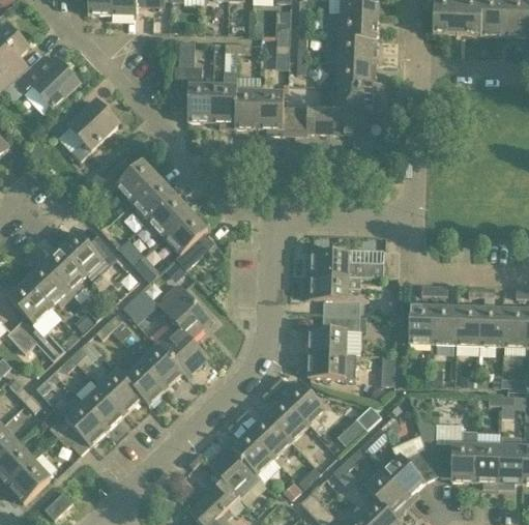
[(88,0),(87,15),(111,16),(111,0),(88,0)]
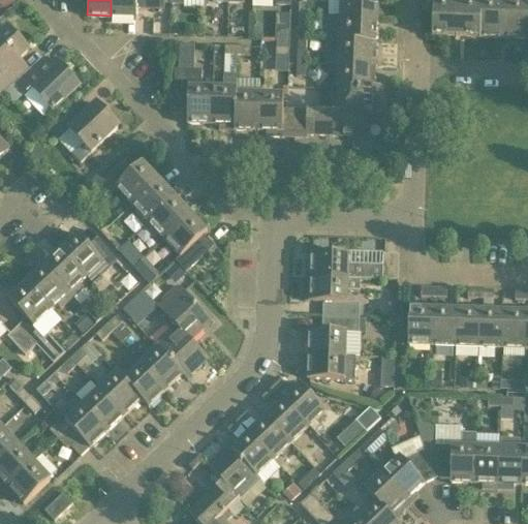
[(111,0),(111,16),(134,17),(134,6),(163,7),(163,0),(111,0)]
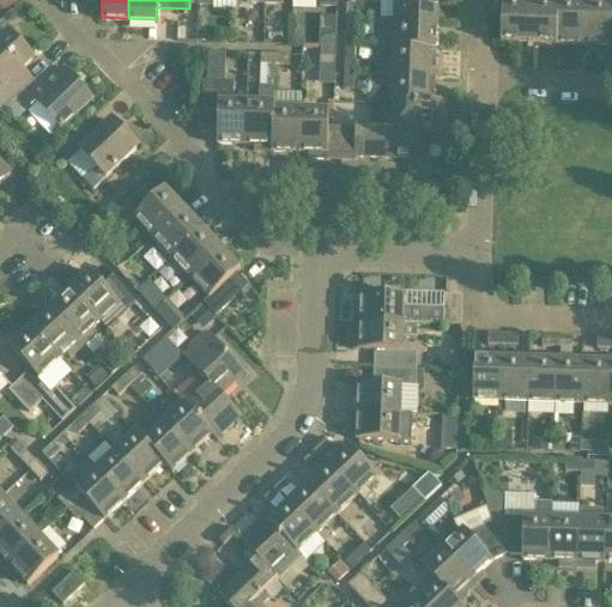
[(392,0),(392,18),(435,19),(435,0),(392,0)]
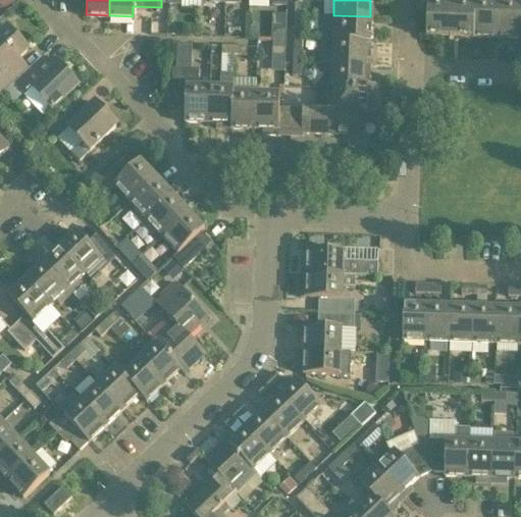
[(425,33),(449,34),(451,0),(426,0),(425,33)]
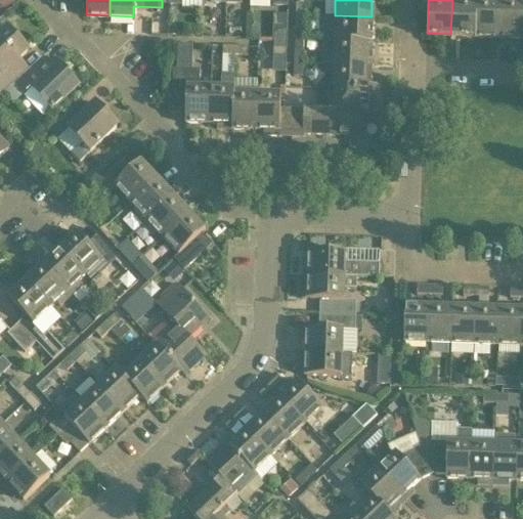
[(450,34),(474,35),(475,0),(452,0),(450,34)]
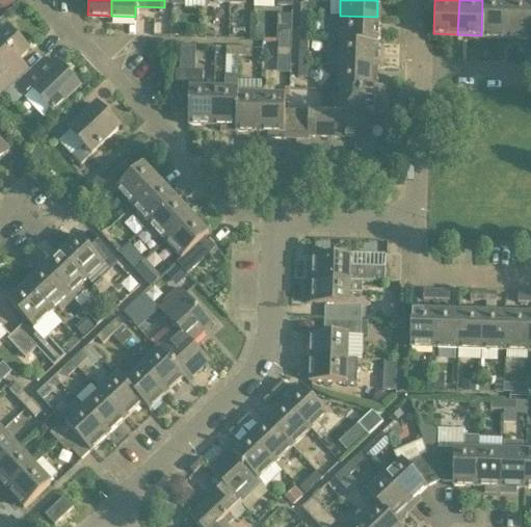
[(481,35),(505,36),(506,0),(482,0),(481,35)]
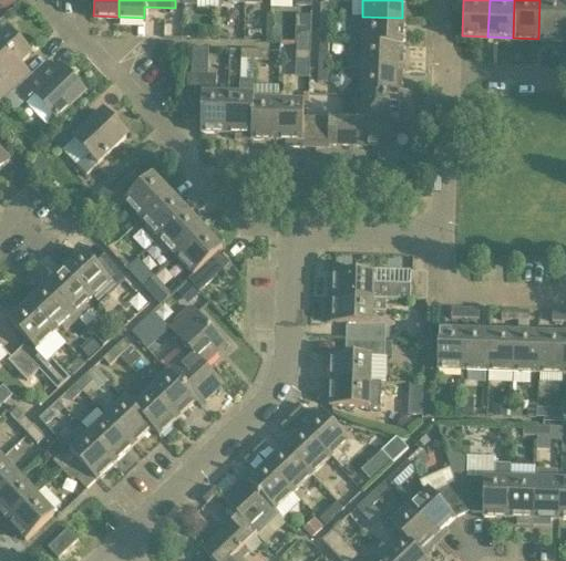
[(538,39),(564,40),(565,0),(539,0),(538,39)]
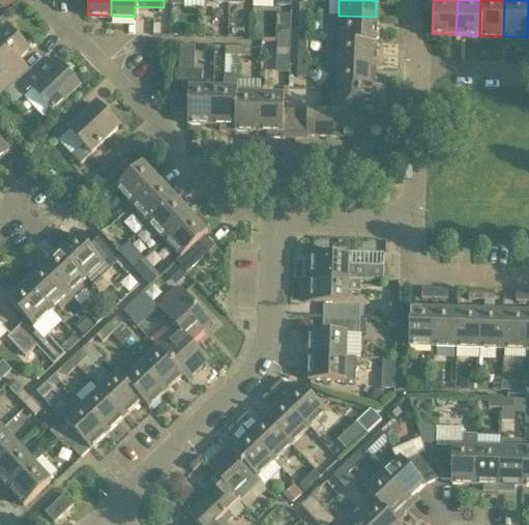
[(298,1),(298,13),(306,15),(307,1),(298,1)]
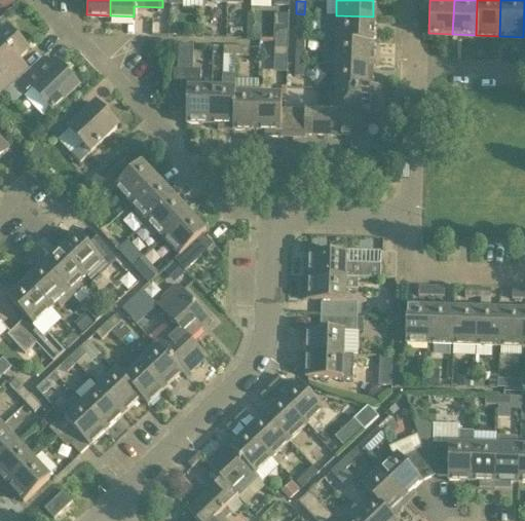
[(304,25),(304,14),(296,13),(295,27),(304,28),(304,25)]
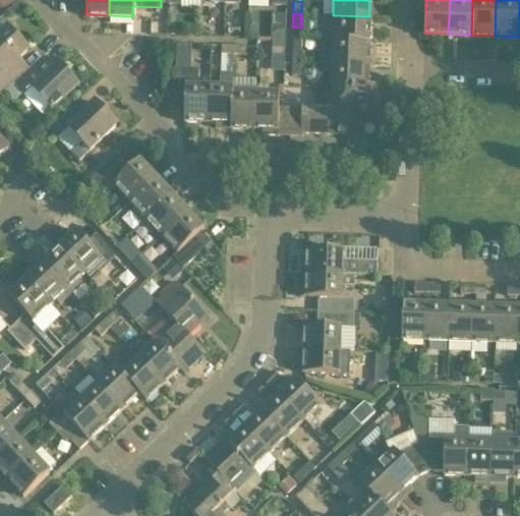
[(320,38),(332,38),(368,40),(369,16),(333,15),(321,14),(320,38)]
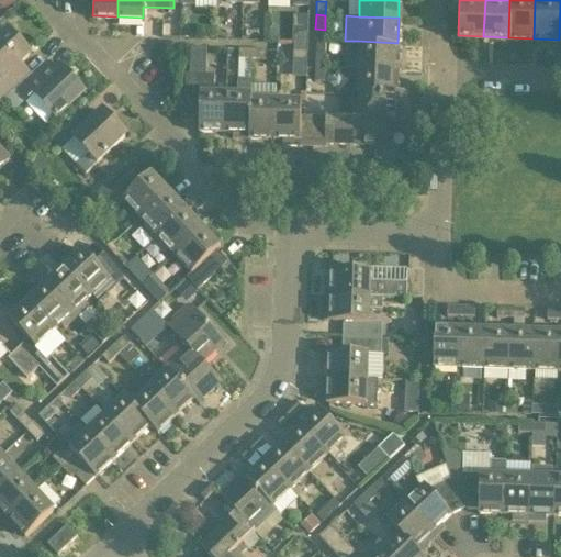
[(0,99),(15,85),(30,70),(20,59),(29,51),(6,28),(0,32),(0,99)]
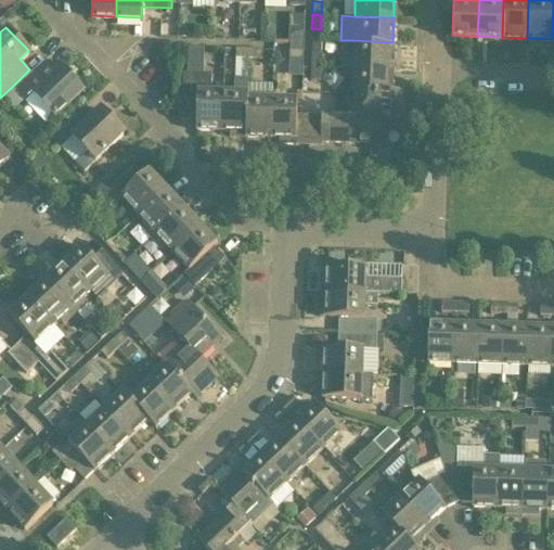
[(391,67),(393,42),(353,40),(352,65),(391,67)]
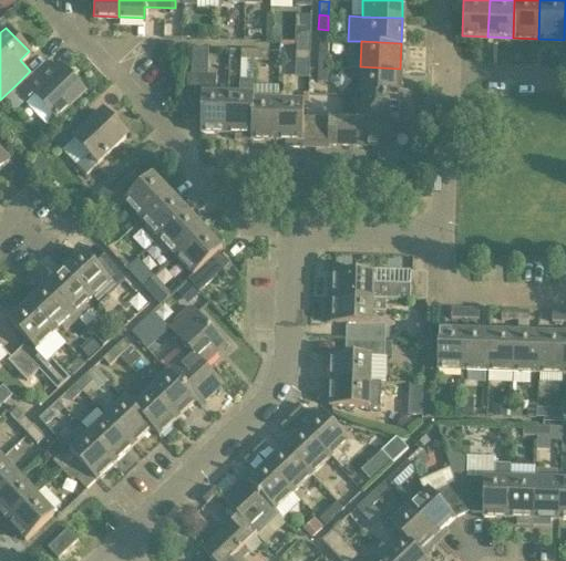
[(225,92),(214,91),(215,72),(206,71),(207,45),(192,44),(191,71),(186,71),(185,95),(201,96),(199,131),(224,131),(225,92)]
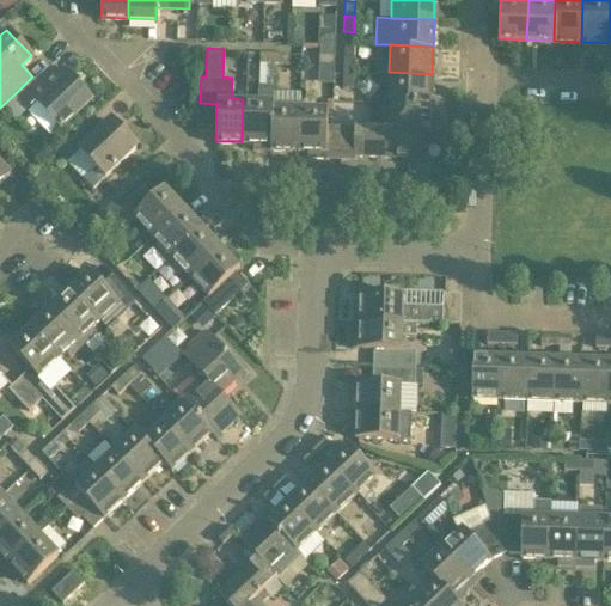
[(333,67),(333,49),(318,48),(317,66),(333,67)]
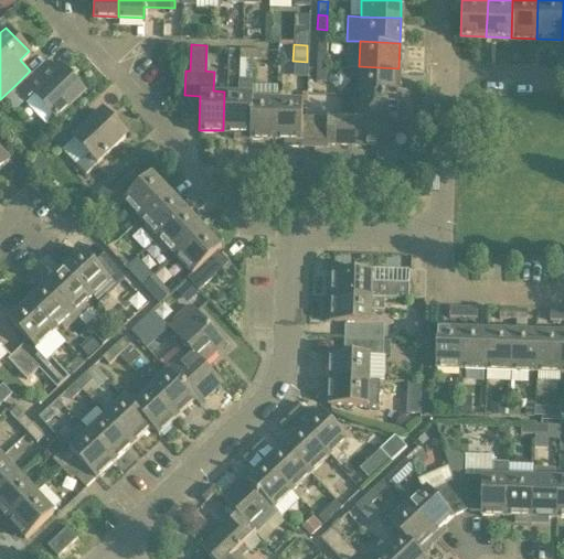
[(238,55),(252,56),(252,46),(238,45),(238,55)]
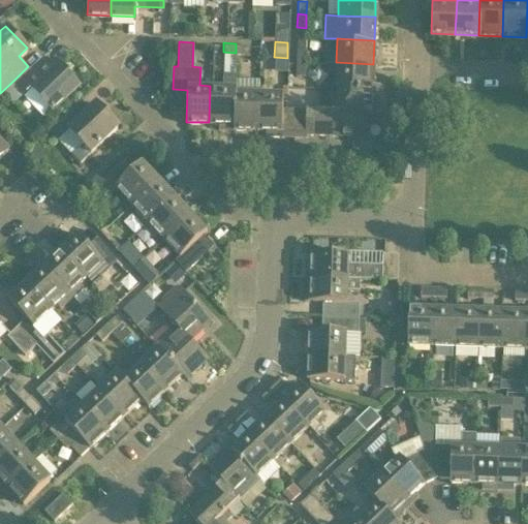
[(249,43),(236,43),(236,53),(248,53),(249,43)]
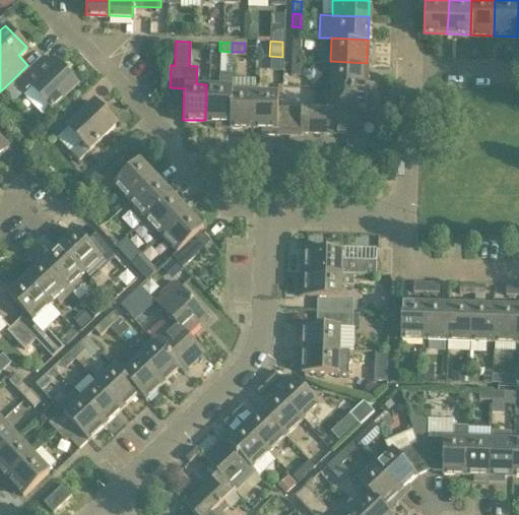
[(300,60),(300,47),(292,47),(290,59),(300,60)]
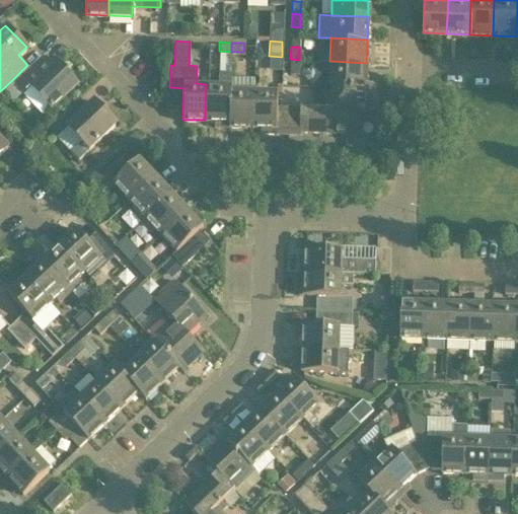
[(46,111),(51,105),(76,81),(55,60),(51,64),(41,54),(27,65),(14,78),(46,111)]
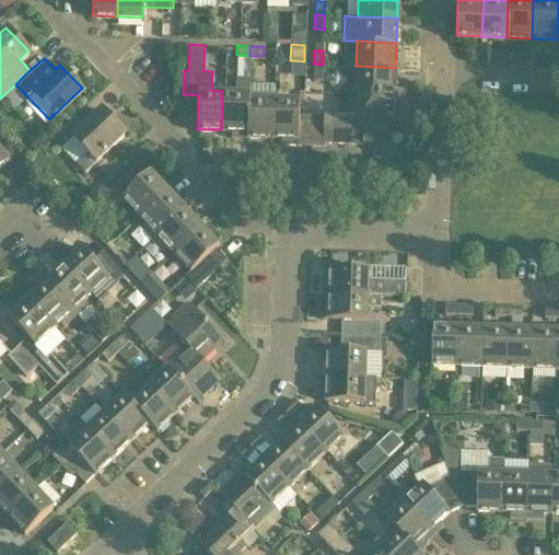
[(323,65),(313,64),(313,78),(322,79),(323,65)]
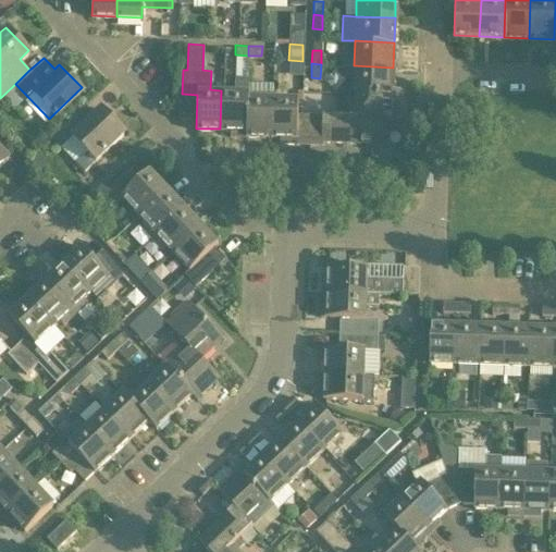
[(392,92),(393,68),(354,65),(353,90),(392,92)]
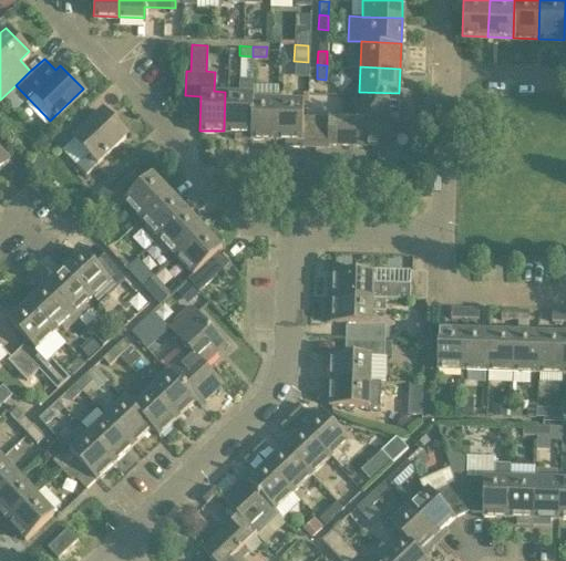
[(238,76),(237,92),(225,92),(224,131),(234,131),(234,136),(249,137),(250,97),(251,76),(238,76)]
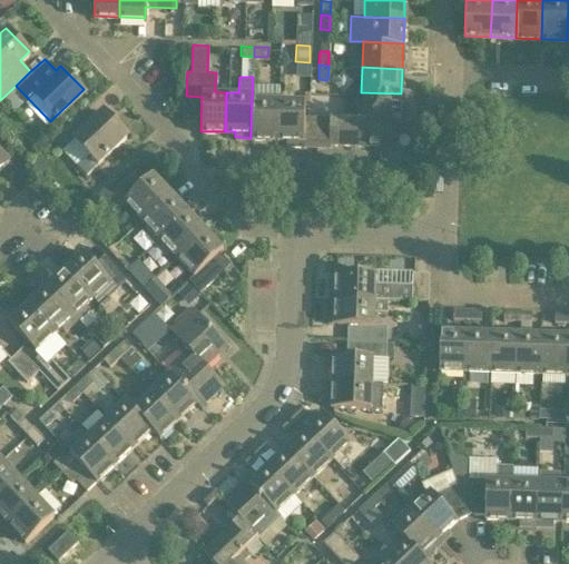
[(360,118),(330,117),(329,144),(378,145),(378,147),(392,148),(393,120),(411,121),(412,95),(401,94),(361,92),(360,118)]
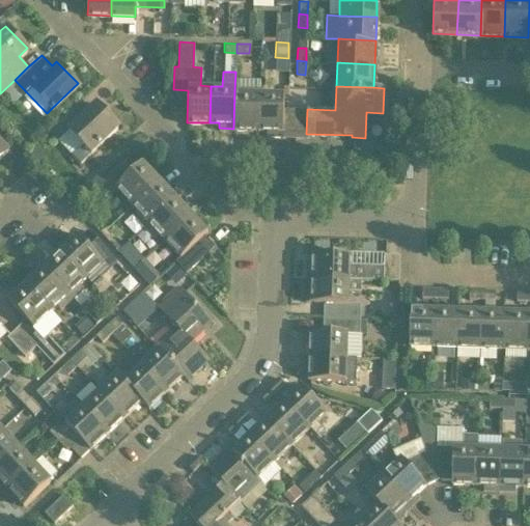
[(258,92),(234,91),(233,129),(257,129),(258,92)]
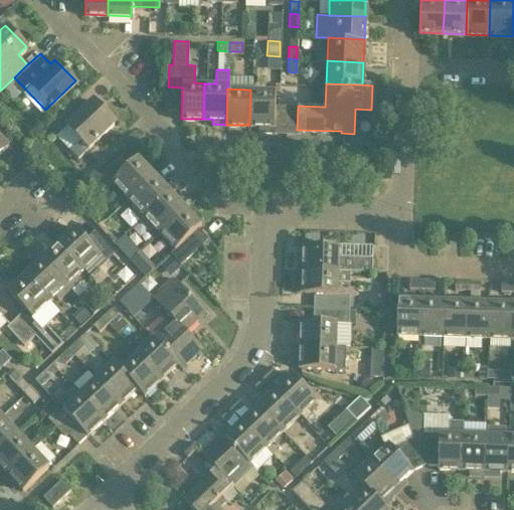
[(275,91),(250,90),(249,125),(257,126),(257,131),(273,131),(274,105),(275,91)]
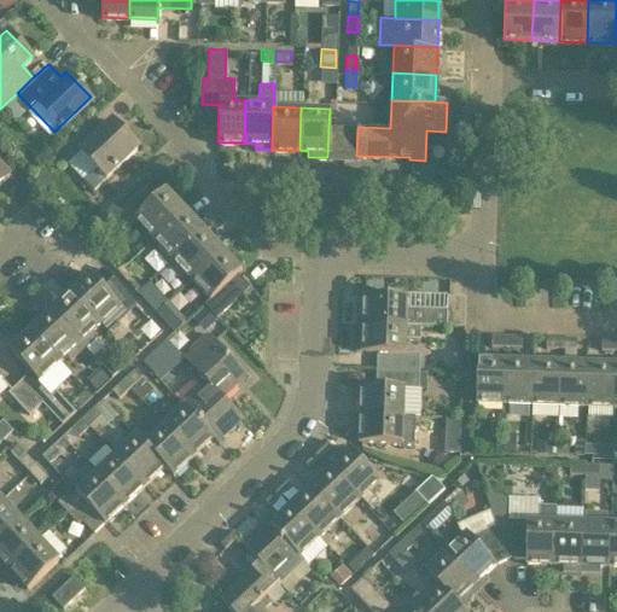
[(80,149),(97,165),(83,178),(93,187),(137,146),(110,118),(103,126),(92,115),(57,149),(68,159),(80,149)]
